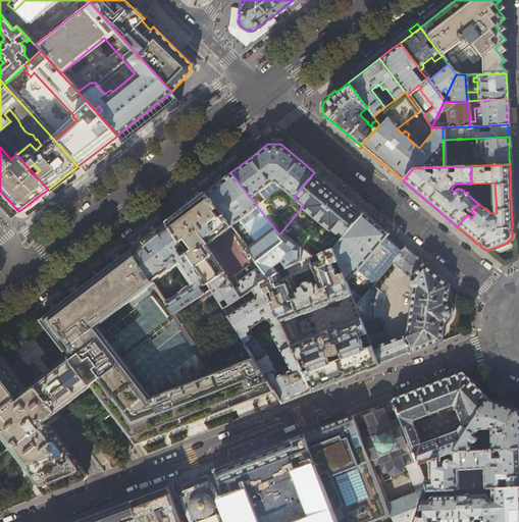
[(204,193),(229,225),(256,261),(273,248),(271,243),(279,237),(279,235),(230,172),(218,181),(204,193)]
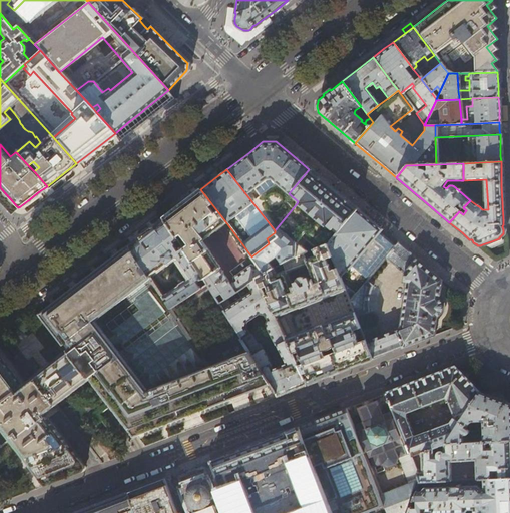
[(332,189),(309,169),(289,193),(298,201),(297,203),(275,230),(275,232),(279,236),(269,243),(251,257),(257,263),(265,273),(272,269),(273,269),(269,263),(277,257),(282,263),(291,258),(327,244),(330,240),(355,208),(332,189)]
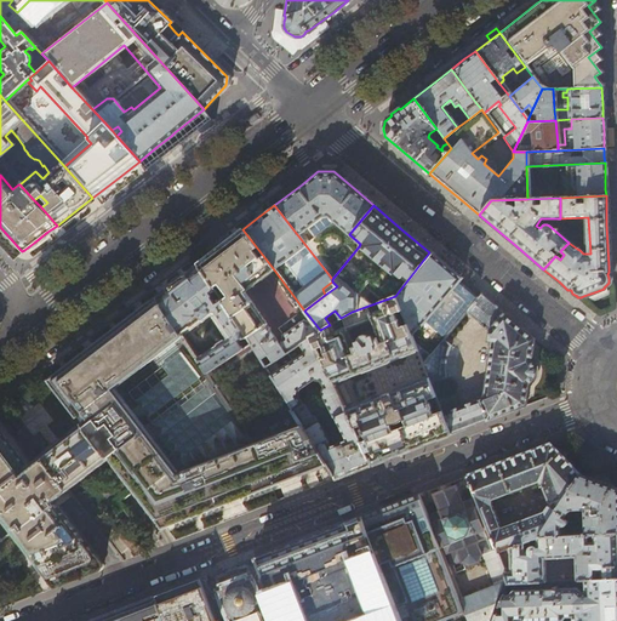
[(245,337),(250,343),(264,366),(300,343),(309,336),(320,330),(310,318),(306,322),(302,320),(280,335),(280,340),(275,343),(241,292),(273,268),(243,229),(222,245),(196,265),(213,289),(220,297),(245,337)]
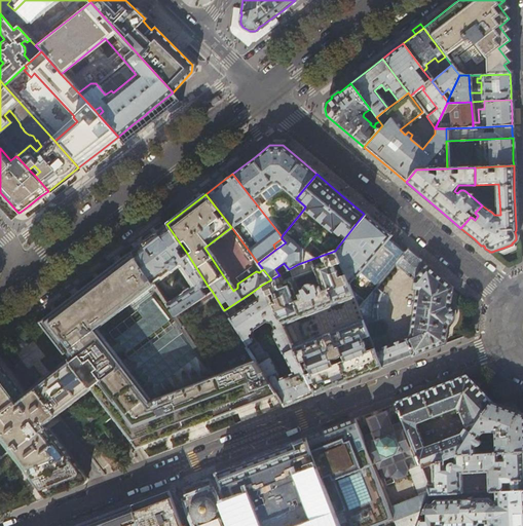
[(383,230),(364,214),(338,247),(343,250),(337,257),(339,263),(344,275),(351,296),(357,308),(373,290),(394,265),(405,252),(394,241),(395,239),(383,230)]
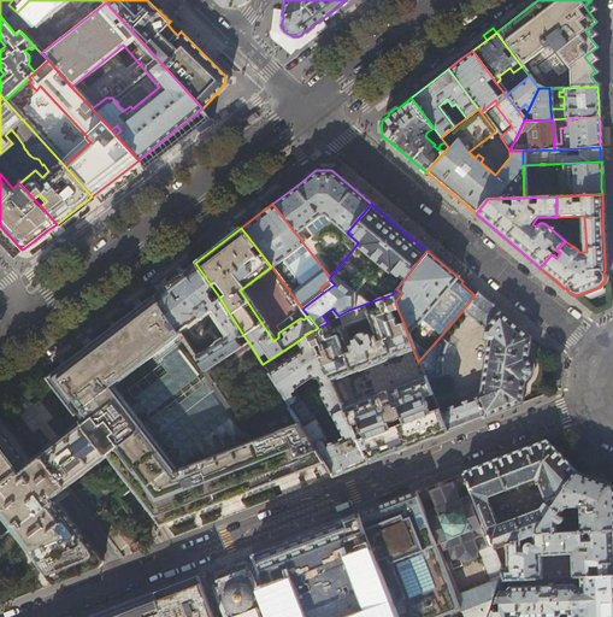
[(207,291),(212,287),(195,263),(176,278),(154,295),(178,331),(188,324),(189,327),(208,312),(224,336),(194,356),(204,370),(243,344),(240,339),(243,335),(218,295),(212,299),(210,295),(210,294),(207,291)]
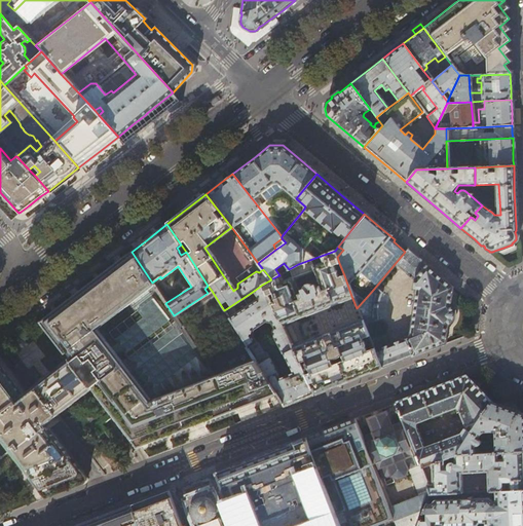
[(406,250),(405,252),(394,265),(412,280),(412,289),(414,289),(408,338),(386,345),(382,334),(369,339),(380,368),(424,350),(443,343),(445,333),(446,325),(448,323),(449,322),(450,320),(451,316),(451,313),(451,311),(450,308),(449,307),(448,305),(449,300),(451,287),(416,258),(406,250)]
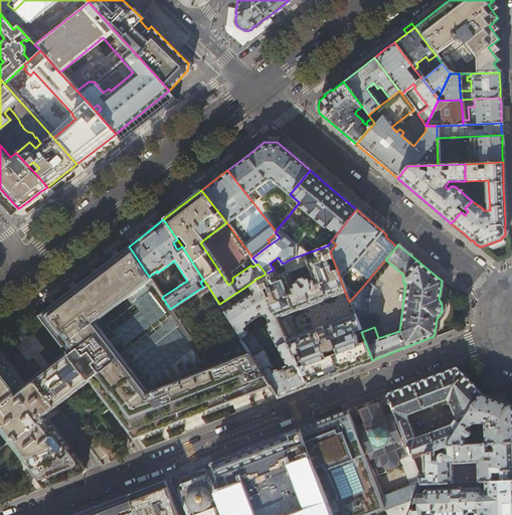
[(330,251),(328,245),(292,259),(283,264),(282,265),(284,272),(275,275),(273,270),(266,274),(257,279),(262,289),(268,287),(271,296),(266,298),(275,317),(285,313),(285,312),(299,307),(300,307),(300,308),(320,300),(320,299),(321,299),(321,298),(334,293),(334,294),(344,290),(337,270),(332,272),(328,260),(332,258),(330,251)]
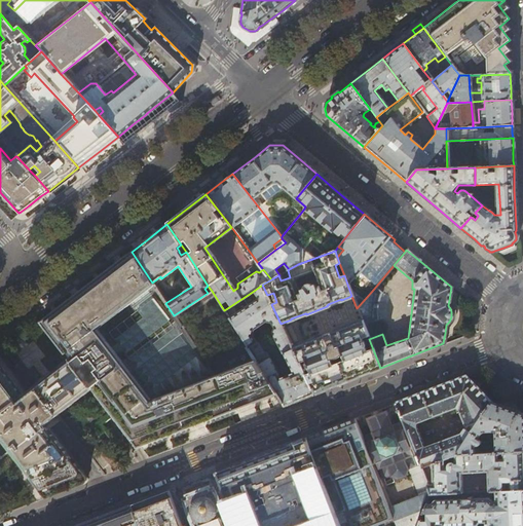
[(71,358),(69,360),(91,387),(92,387),(137,446),(142,444),(183,428),(212,417),(239,407),(262,398),(276,392),(229,318),(224,310),(212,291),(208,293),(174,315),(165,303),(152,283),(132,252),(103,273),(68,301),(40,322),(65,353),(67,351),(71,358)]
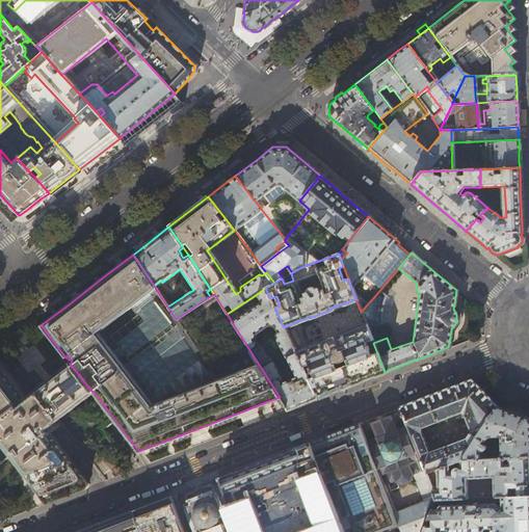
[(261,299),(260,302),(232,322),(280,397),(286,409),(302,403),(317,398),(294,350),(284,327),(274,308),(270,298),(265,288),(257,294),(261,299)]
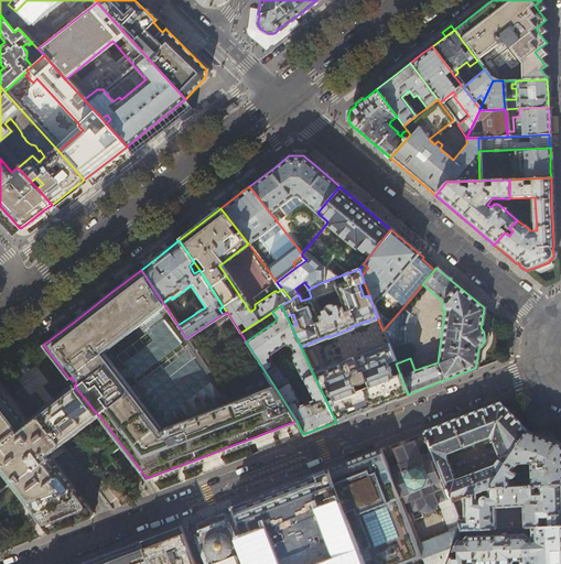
[(407,315),(400,311),(383,331),(387,343),(389,348),(403,343),(402,337),(402,334),(402,331),(402,328),(403,324),(405,318),(407,315)]
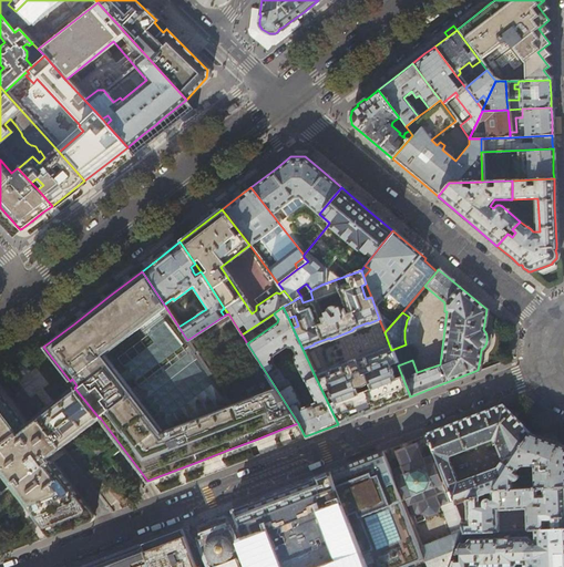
[(398,366),(391,350),(389,344),(365,353),(339,363),(314,373),(338,424),(339,424),(348,421),(348,420),(352,418),(362,414),(363,414),(376,410),(383,406),(385,405),(396,401),(399,400),(399,401),(409,397),(410,397),(398,366)]
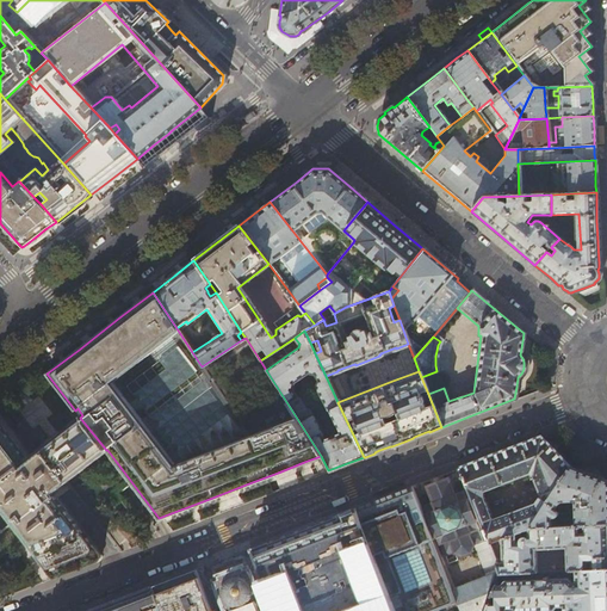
[(69,426),(39,450),(64,482),(106,450),(80,418),(69,426)]
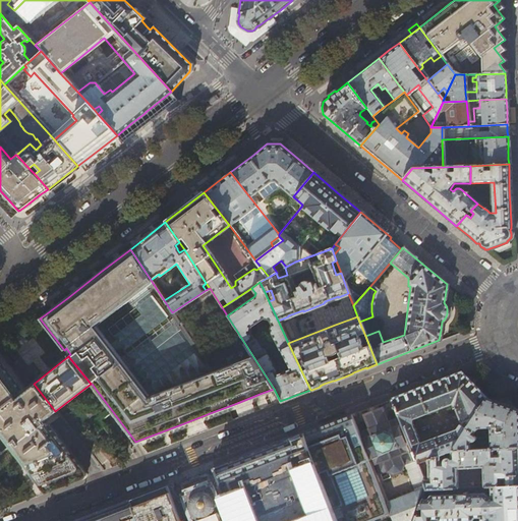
[(43,420),(55,411),(34,384),(20,393),(0,366),(0,471),(17,459),(44,491),(45,491),(46,491),(50,490),(76,480),(81,478),(82,477),(83,476),(84,474),(84,473),(84,472),(43,420)]
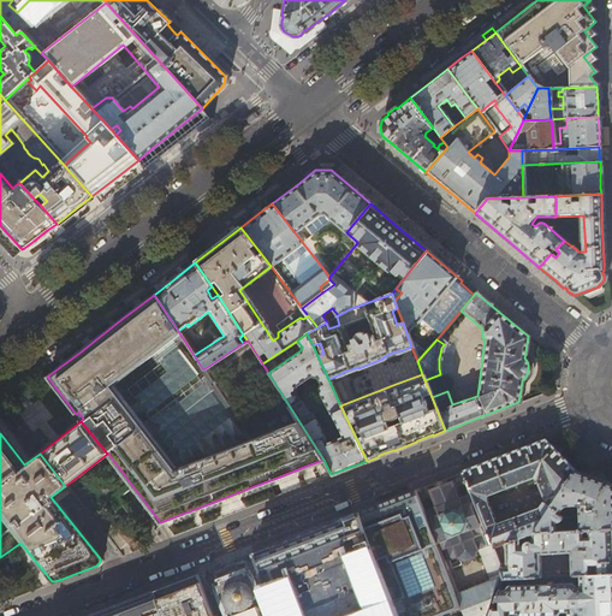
[(465,481),(473,499),(474,503),(480,521),(482,525),(492,548),(504,544),(521,537),(530,533),(533,532),(572,471),(565,463),(565,462),(564,461),(563,461),(559,457),(551,449),(552,449),(550,448),(544,439),(512,451),(461,472),(465,481)]
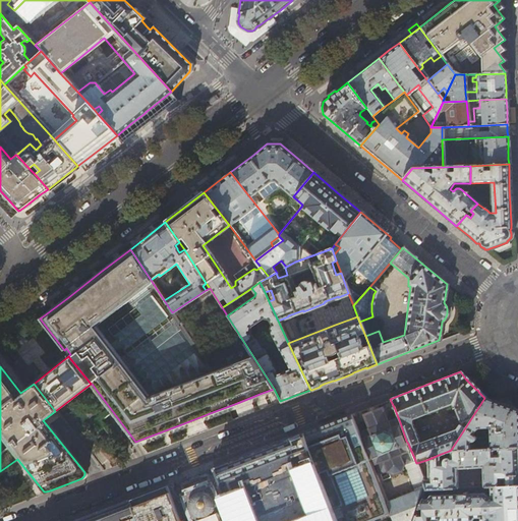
[(491,401),(484,398),(451,450),(468,449),(468,439),(470,440),(470,441),(471,440),(473,440),(474,437),(470,435),(473,430),(476,427),(488,427),(490,449),(500,448),(506,448),(517,447),(517,410),(517,411),(512,409),(512,408),(503,405),(491,400),(491,401)]
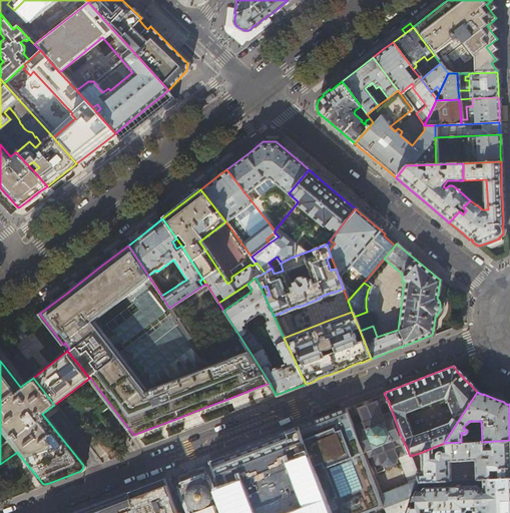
[(386,401),(388,401),(384,393),(379,395),(380,396),(382,395),(382,396),(383,396),(384,398),(384,400),(382,402),(381,402),(381,403),(379,403),(376,402),(367,405),(357,409),(356,412),(352,413),(350,412),(350,411),(349,411),(348,409),(349,409),(349,408),(351,407),(350,406),(344,408),(348,416),(350,415),(352,415),(356,424),(355,424),(357,430),(354,432),(355,435),(358,433),(364,448),(360,449),(362,452),(365,451),(368,457),(372,467),(380,464),(381,464),(386,466),(386,467),(394,464),(394,463),(396,458),(397,458),(397,457),(404,454),(400,444),(401,444),(399,438),(402,437),(400,434),(397,435),(392,420),(395,419),(394,416),(390,418),(388,411),(387,411),(384,403),(385,400),(386,400),(386,401)]
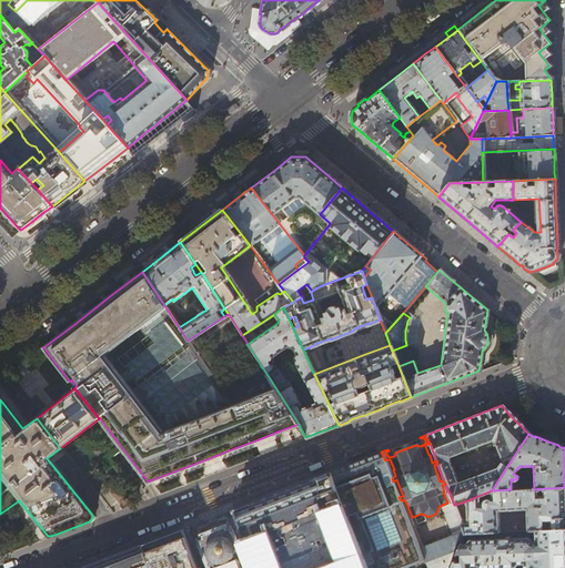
[(392,478),(385,460),(381,452),(360,460),(330,472),(339,495),(343,505),(366,567),(426,567),(419,548),(401,500),(399,497),(393,482),(392,478)]
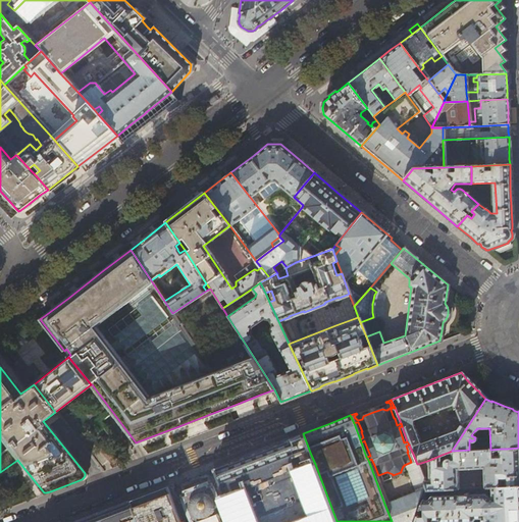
[(282,440),(237,459),(228,462),(214,468),(234,521),(336,521),(315,464),(309,466),(306,457),(311,455),(303,433),(288,439),(288,438),(282,440)]
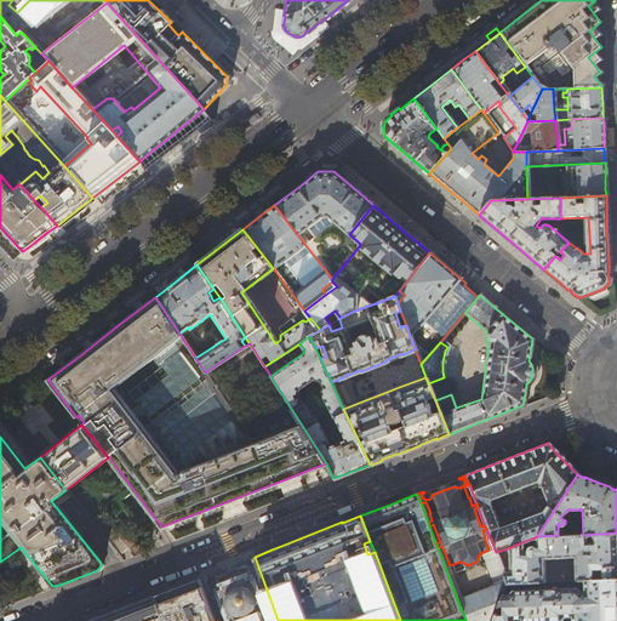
[(480,553),(480,554),(492,586),(501,582),(501,584),(490,613),(495,614),(502,594),(507,582),(502,570),(496,552),(486,529),(483,530),(485,537),(484,537),(489,550),(480,553)]
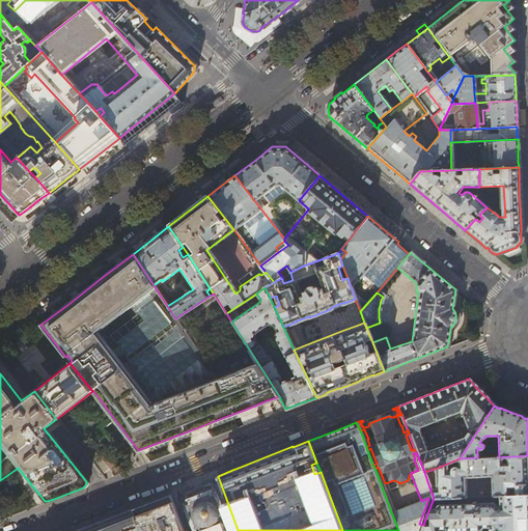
[(527,455),(516,456),(516,463),(510,463),(509,456),(499,457),(477,457),(460,458),(457,459),(457,468),(456,467),(455,467),(454,467),(452,467),(451,468),(450,469),(449,470),(449,471),(446,472),(446,468),(449,465),(449,463),(435,469),(436,487),(429,487),(434,498),(465,497),(465,477),(490,476),(491,496),(499,496),(511,495),(511,488),(517,488),(517,495),(527,494),(527,455)]
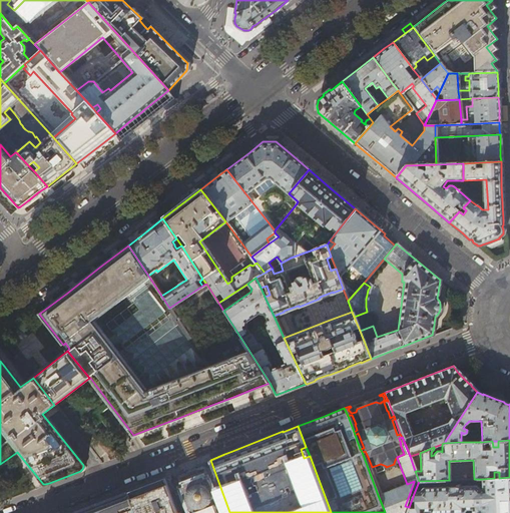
[(172,474),(163,478),(176,512),(229,512),(210,460),(201,463),(203,466),(208,464),(209,467),(210,470),(209,472),(208,475),(206,477),(198,479),(198,480),(197,480),(197,481),(196,481),(196,482),(195,481),(192,482),(189,484),(188,485),(187,484),(186,484),(178,488),(176,488),(174,488),(173,487),(171,486),(170,485),(168,480),(173,478),(172,474)]
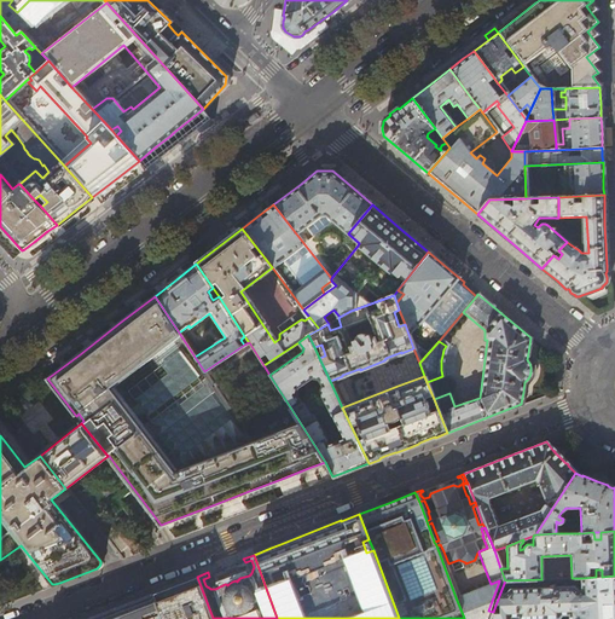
[(614,618),(614,576),(602,577),(596,577),(581,578),(581,589),(578,590),(576,589),(574,585),(510,588),(506,591),(500,593),(493,612),(492,614),(489,618),(511,618),(511,617),(520,617),(521,618),(537,618),(561,618),(562,618),(562,617),(563,617),(563,615),(568,615),(568,618),(614,618)]
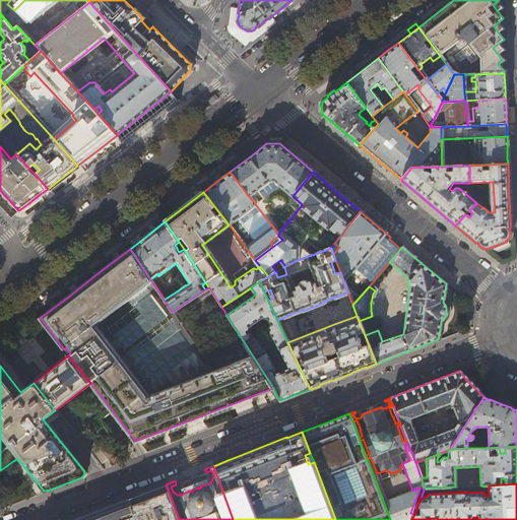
[(147,492),(128,499),(135,519),(179,519),(166,484),(147,492)]
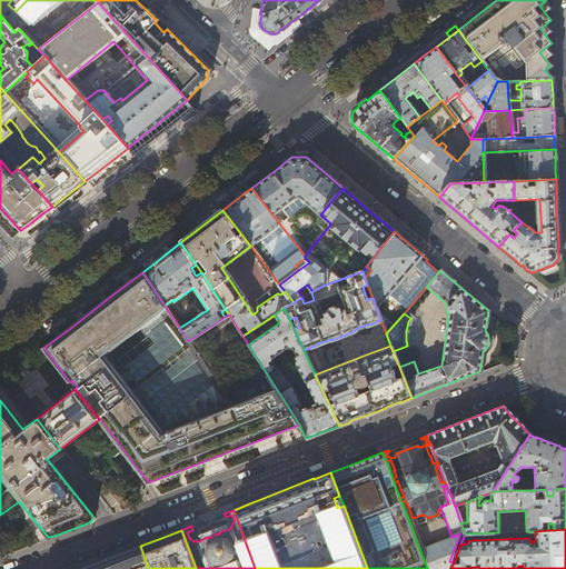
[(452,537),(419,549),(427,568),(445,568),(448,562),(453,565),(454,562),(449,561),(459,535),(459,533),(452,537)]
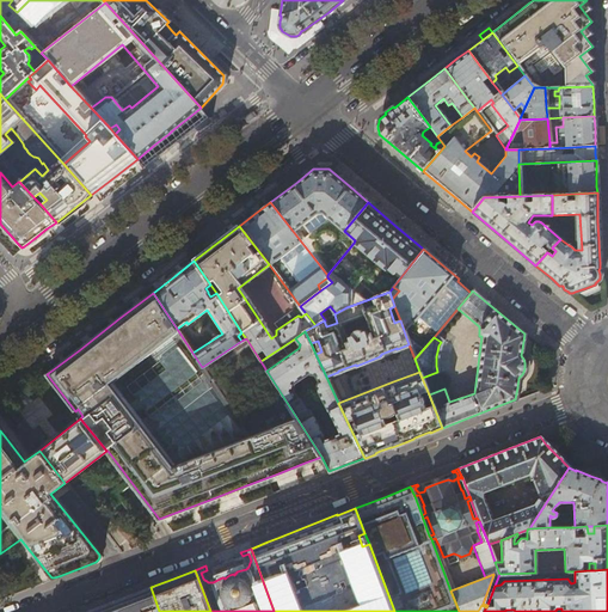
[(85,611),(159,611),(151,587),(85,611)]
